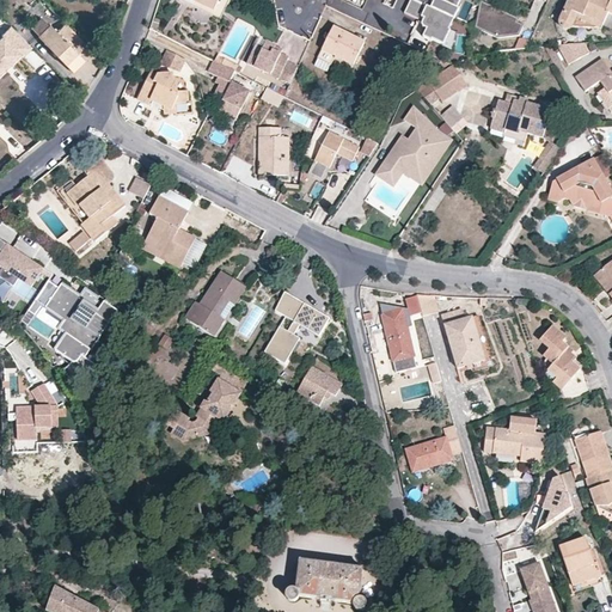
[(230,0),(219,0),(215,10),(195,0),(181,0),(221,18),(230,0)]
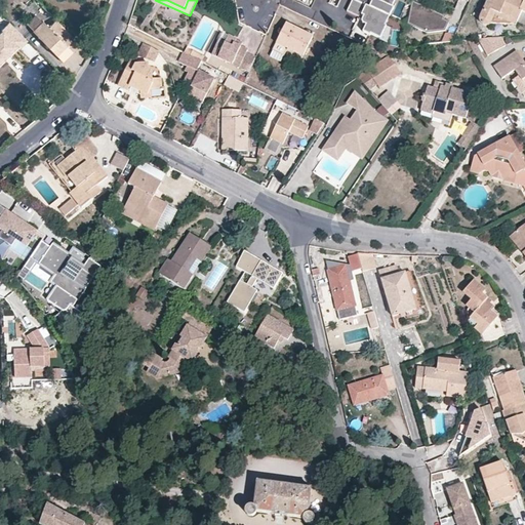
[(373,1),(373,0),(356,0),(355,2),(369,9),(373,1)]
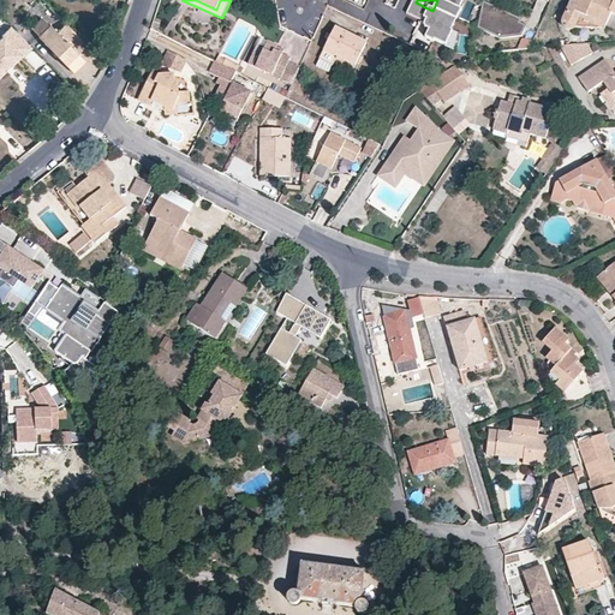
[(437,0),(437,1),(433,11),(459,23),(464,15),(465,15),(472,1),(470,0),(437,0)]
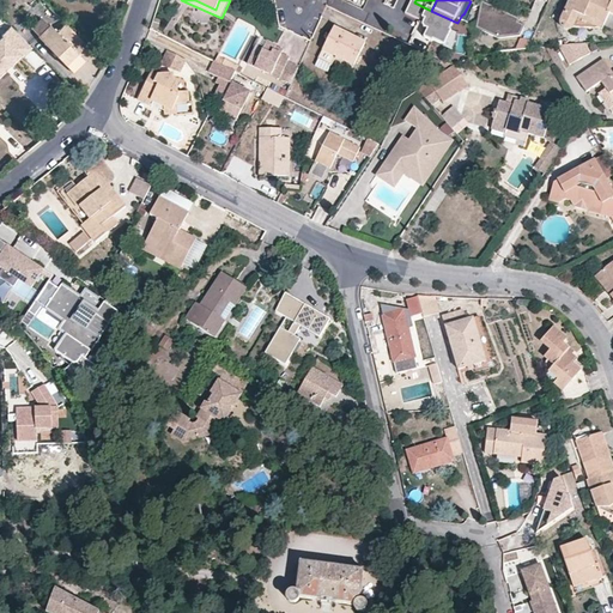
[(520,18),(480,0),(474,29),(497,37),(520,35),(525,24),(517,22),(520,18)]
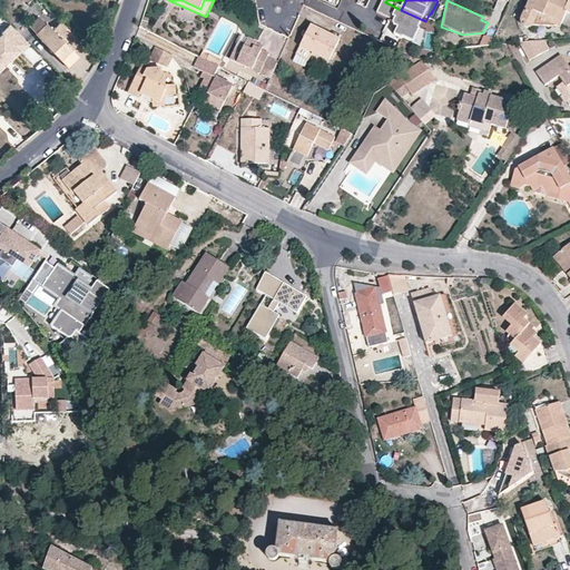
[(533,25),(537,17),(560,27),(562,23),(567,12),(569,13),(569,0),(530,0),(522,19),(521,20),(521,22),(522,25),(524,26),(527,27),(530,27),(531,26),(533,25)]
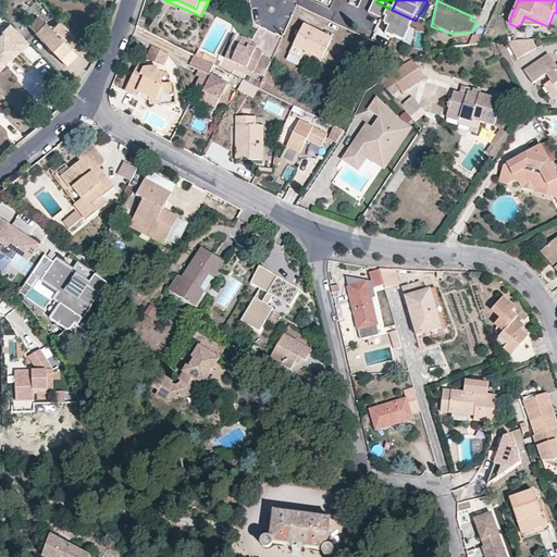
[(411,31),(416,21),(392,10),(376,2),(371,15),(384,22),(384,24),(386,25),(387,28),(391,31),(388,34),(387,37),(395,40),(396,39),(405,44),(406,45),(412,31),(411,31)]
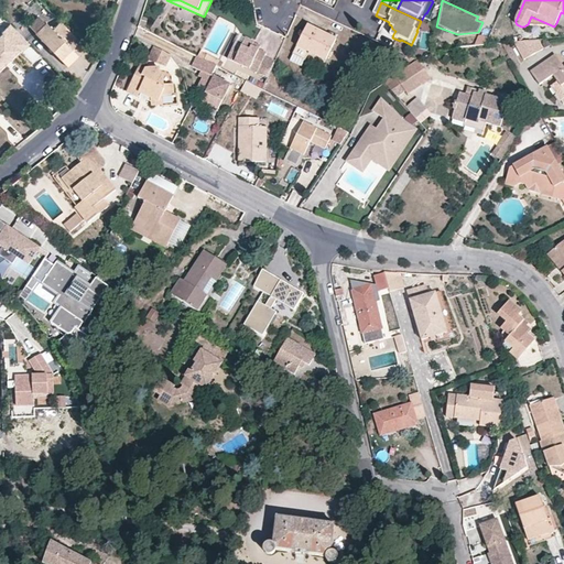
[(554,26),(531,17),(528,24),(525,25),(524,26),(554,26)]
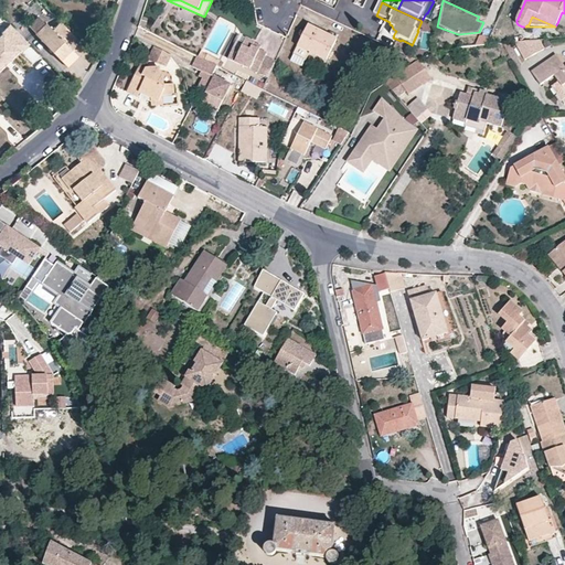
[(46,22),(35,32),(68,65),(80,55),(73,49),(81,40),(61,20),(53,28),(46,22)]
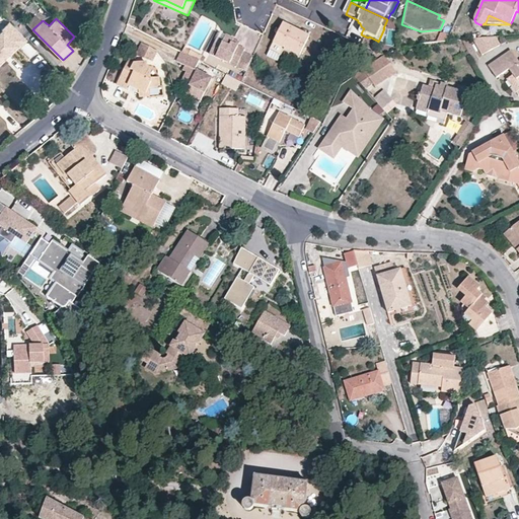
[(2,30),(0,31),(0,60),(16,45),(19,48),(27,40),(10,21),(1,29),(2,30)]
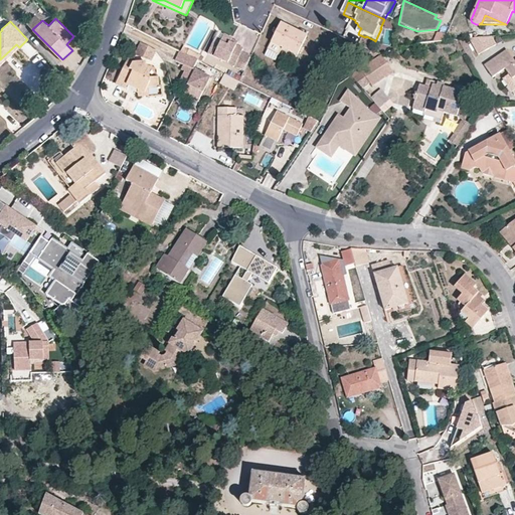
[(272,41),(283,47),(298,54),(307,35),(281,23),(272,41)]
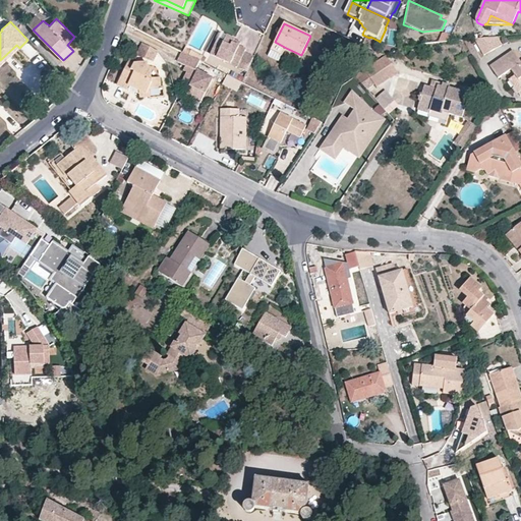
[(386,46),(389,31),(386,29),(380,42),(379,41),(378,42),(386,46)]
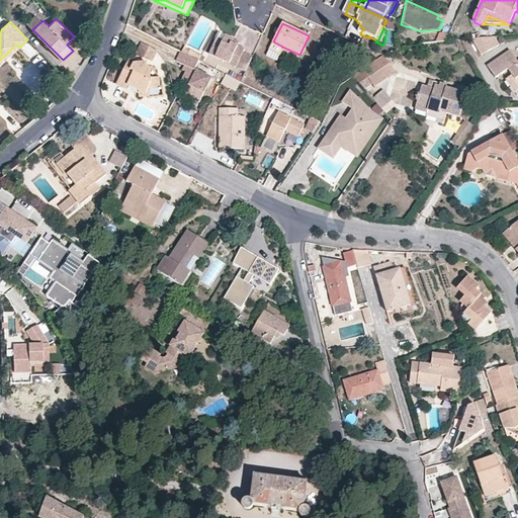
[(226,34),(221,32),(210,54),(216,56),(226,34)]
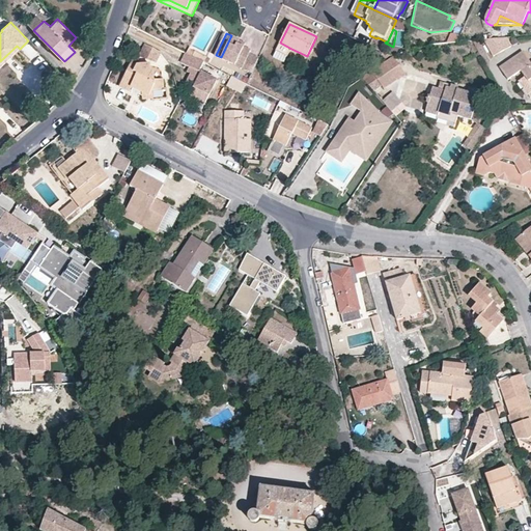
[(231,35),(221,57),(252,72),(258,59),(249,54),(251,51),(244,48),(238,45),(240,40),(240,39),(231,35)]
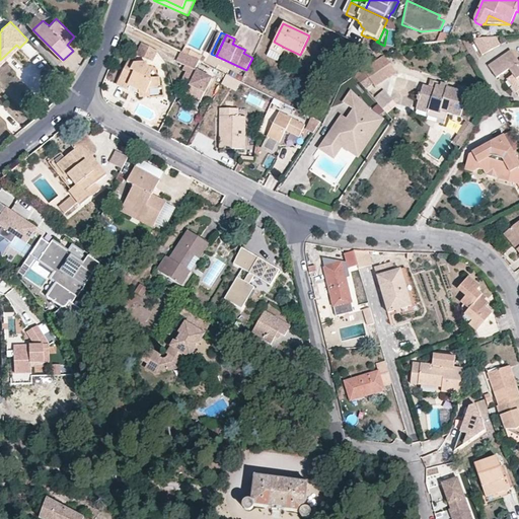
[(500,44),(496,36),(472,38),(482,54),(500,44)]
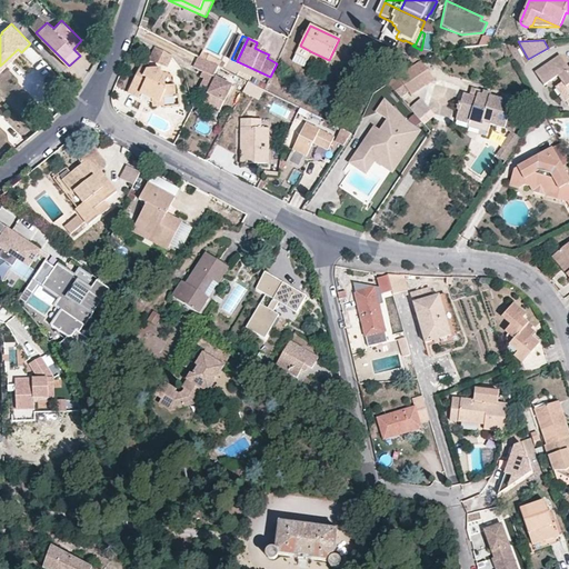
[(296,55),(308,60),(312,52),(300,46),(296,55)]
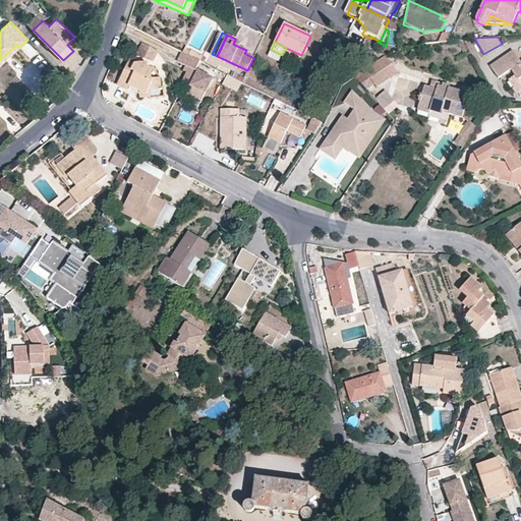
[(26,43),(11,59),(23,70),(39,53),(26,43)]
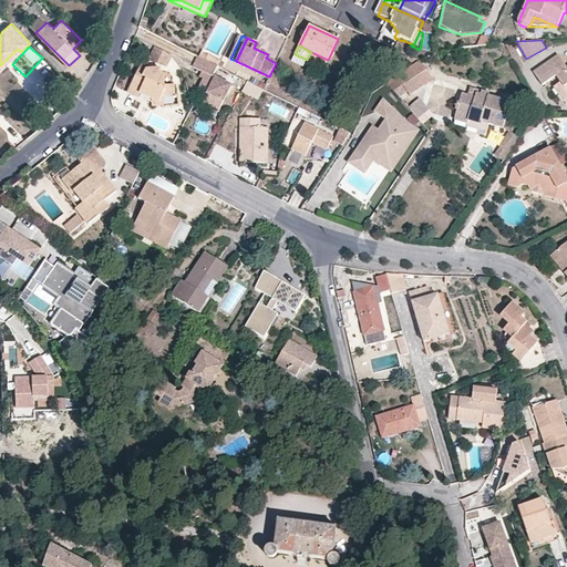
[(156,47),(151,58),(166,66),(172,54),(156,47)]
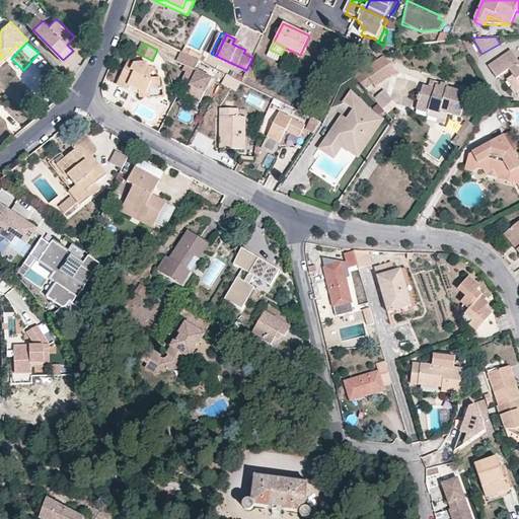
[(192,50),(190,55),(201,60),(203,56),(192,50)]
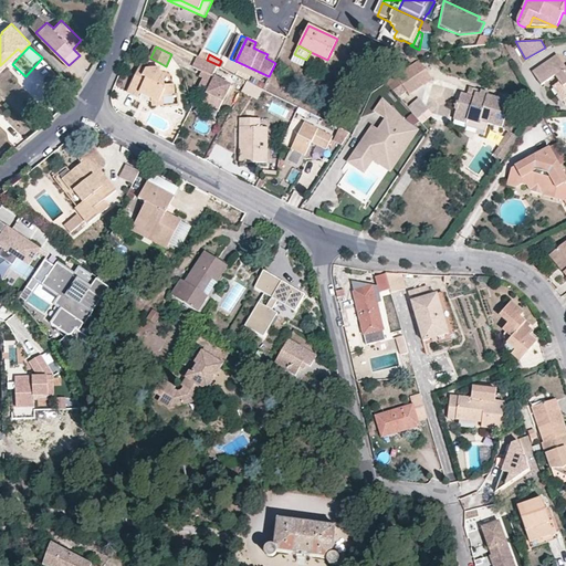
[(565,102),(565,65),(557,54),(533,71),(542,85),(555,75),(558,81),(553,85),(565,103),(565,102)]
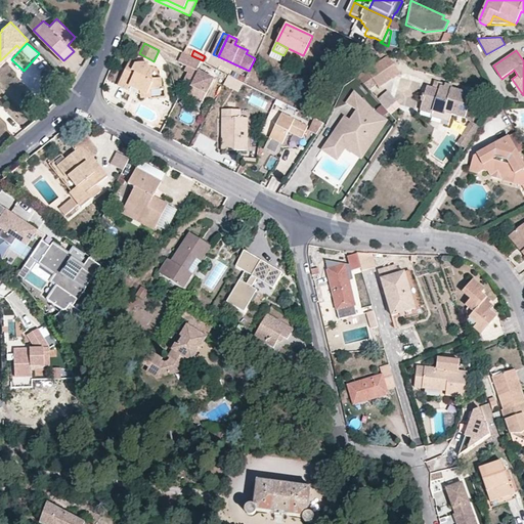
[(193,85),(189,94),(204,101),(215,78),(199,70),(203,60),(191,55),(187,52),(185,51),(180,60),(189,64),(192,67),(190,71),(185,81),(193,85)]
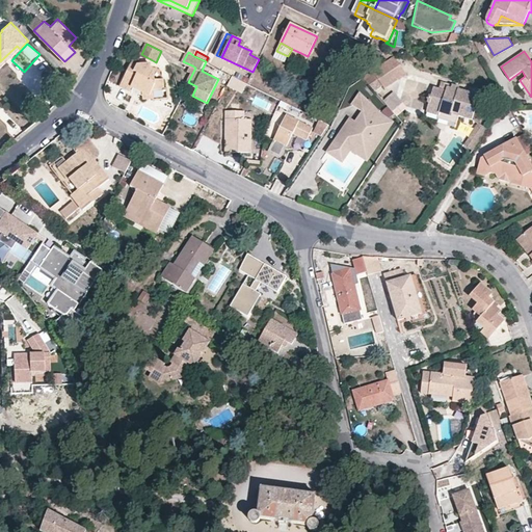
[(403,70),(394,55),(372,71),(382,85),(403,70)]
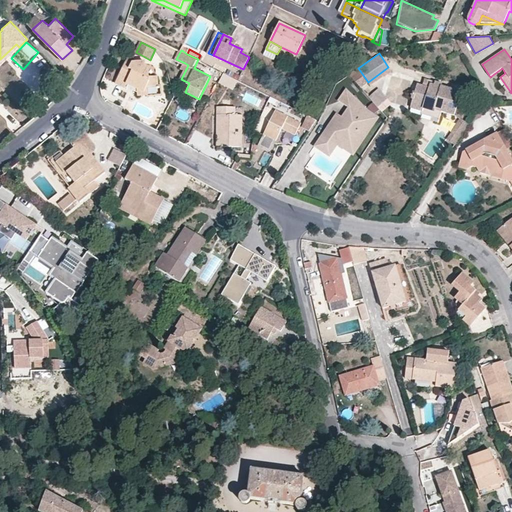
[(127,88),(129,84),(138,88),(139,95),(148,94),(147,85),(158,85),(157,77),(147,78),(145,62),(137,63),(127,58),(115,82),(127,88)]
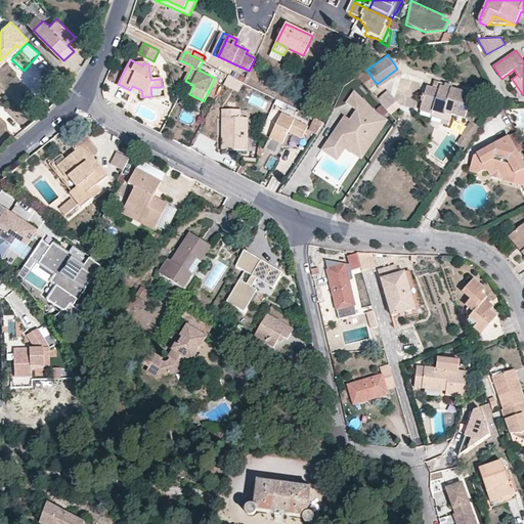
[(400,73),(397,69),(377,84),(380,88),(400,73)]
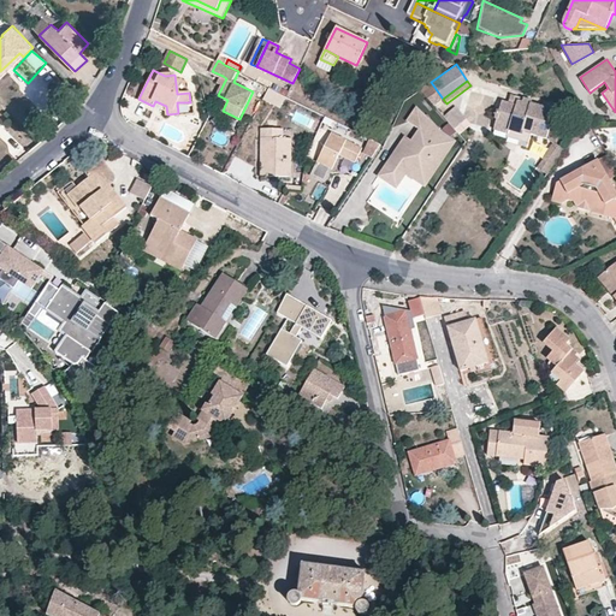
[(519,96),(510,94),(508,102),(516,105),(517,99),(519,96)]
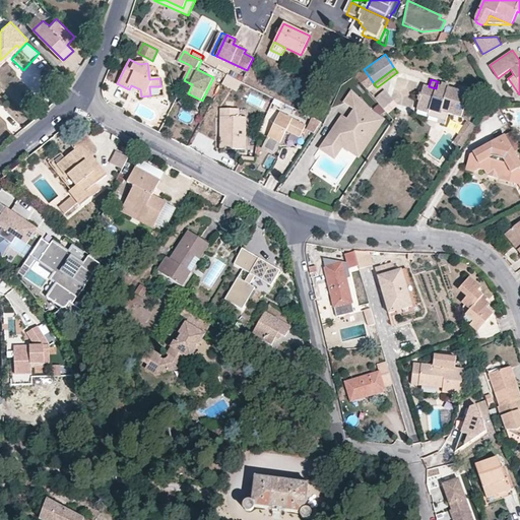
[(430,109),(440,112),(441,111),(449,113),(461,117),(464,109),(465,109),(468,103),(465,102),(467,93),(448,87),(449,85),(442,82),(441,85),(437,83),(436,88),(429,86),(424,84),(421,93),(419,92),(417,101),(419,102),(416,109),(429,112),(430,109)]
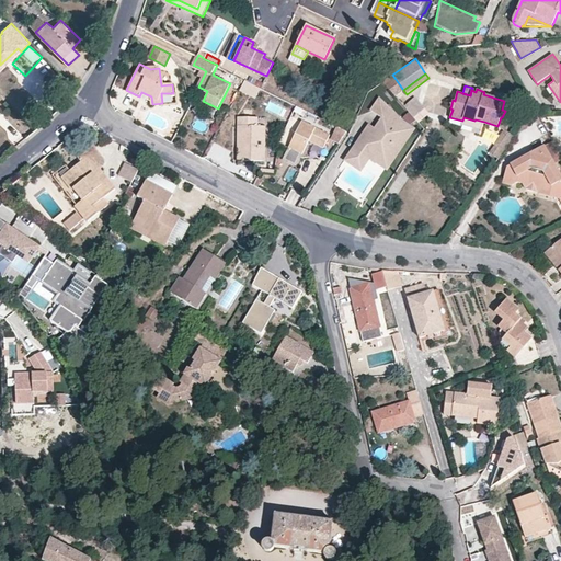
[(404,106),(414,116),(425,106),(416,96),(404,106)]
